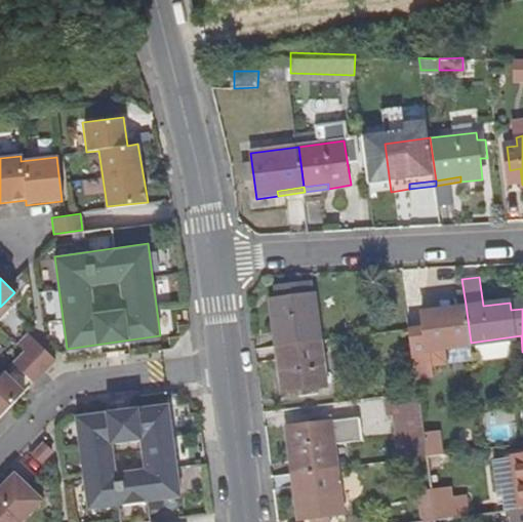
[(306,294),(313,294),(311,282),(305,283),(306,294)]
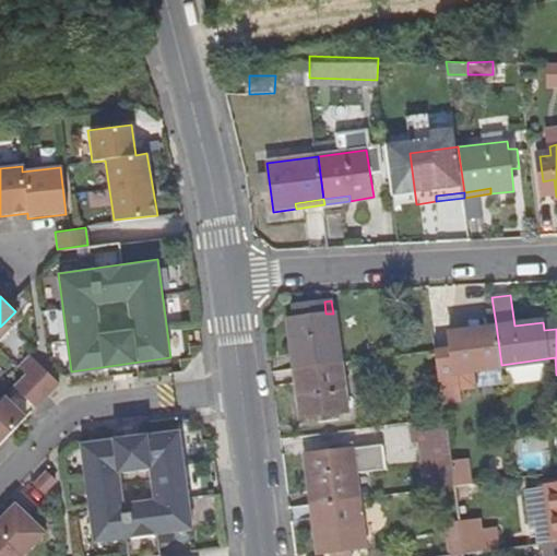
[(299,366),(343,361),(338,312),(333,314),(326,314),(324,302),(292,305),(294,317),(287,318),(291,342),(296,341),(299,366)]
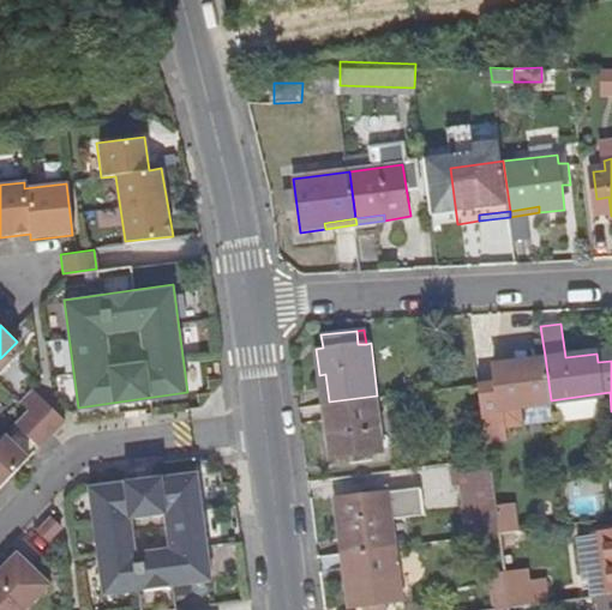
[(598,362),(611,361),(611,351),(597,354),(598,362)]
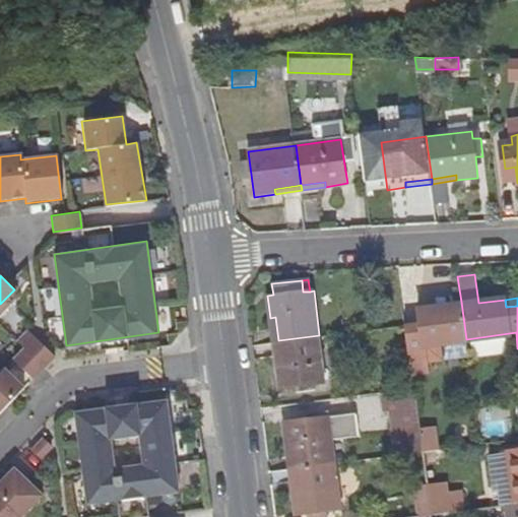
[(442,343),(466,339),(461,302),(419,308),(422,320),(424,334),(408,337),(413,373),(431,371),(430,361),(444,359),(442,343)]
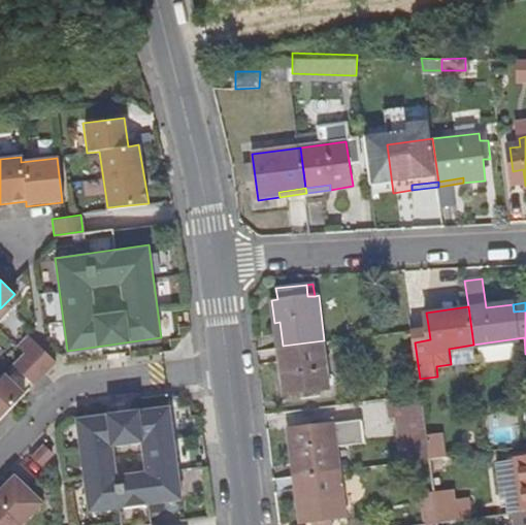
[(276,347),(283,346),(280,322),(274,323),(276,347)]
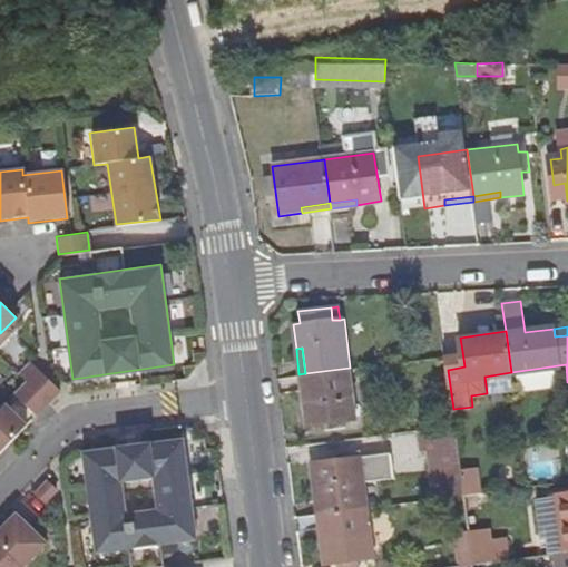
[(447,357),(448,370),(464,367),(462,351),(446,353),(447,357)]
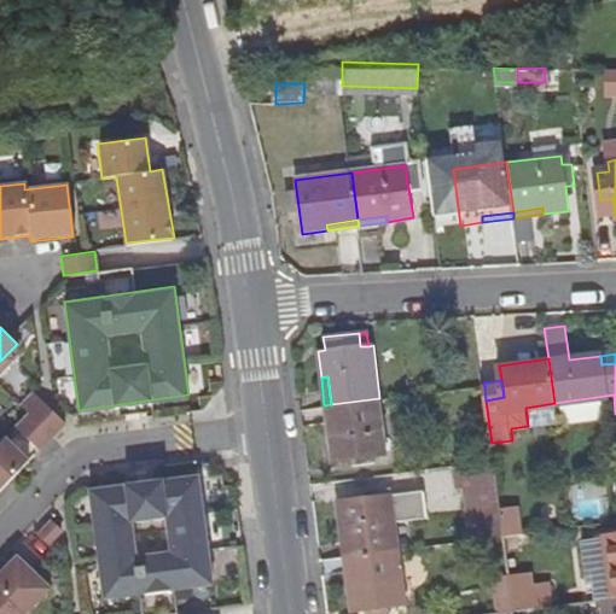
[(28,410),(0,438),(0,484),(65,419),(34,386),(19,401),(28,410)]
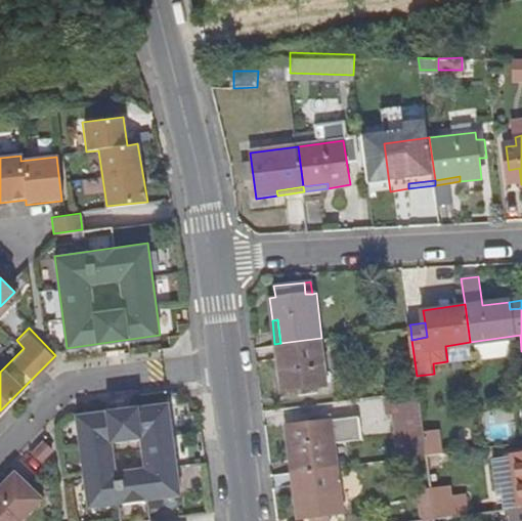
[(328,387),(321,338),(280,343),(284,371),(278,372),(280,392),(328,387)]
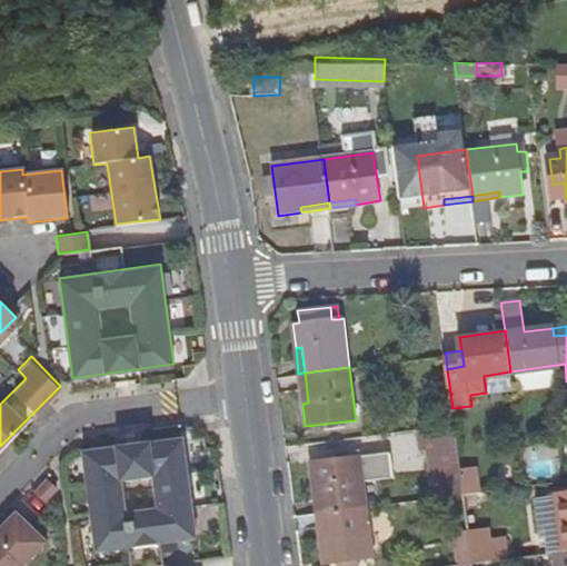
[(298,374),(302,404),(308,403),(305,373),(298,374)]
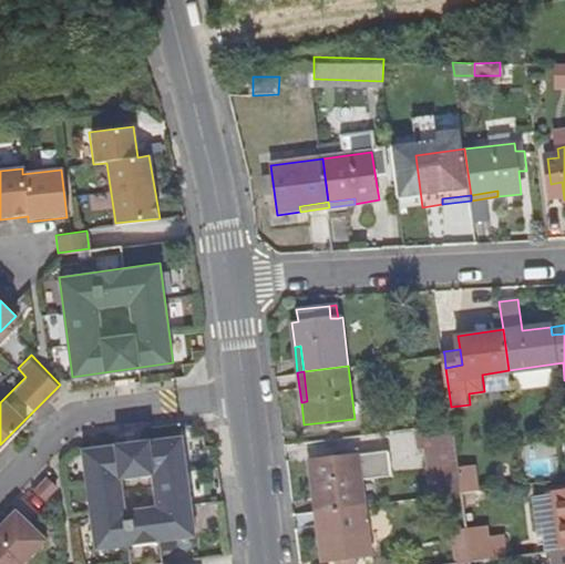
[(432,494),(462,491),(459,465),(453,422),(418,427),(420,447),(427,445),(432,494)]
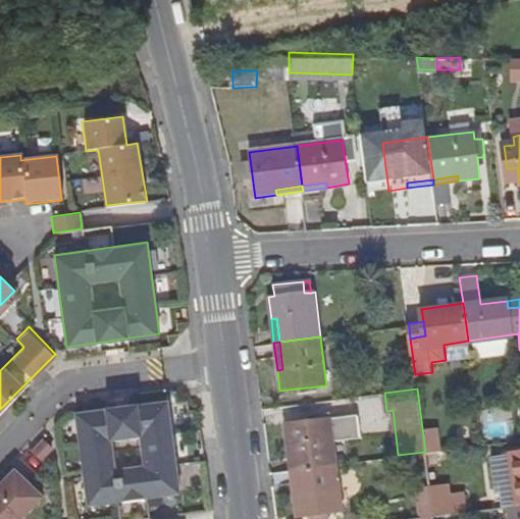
[(170,399),(78,412),(90,504),(183,491),(170,399)]
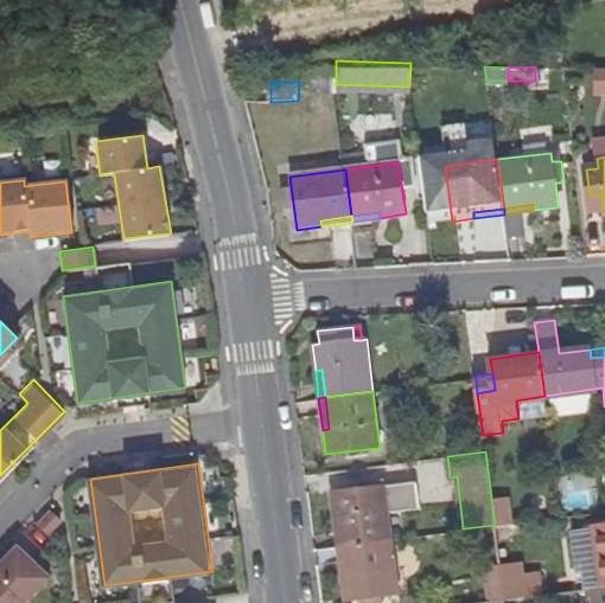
[(344,544),(390,539),(388,513),(419,510),(415,481),(384,485),(376,486),(375,479),(358,481),(360,489),(331,492),(333,515),(341,515),(344,544)]
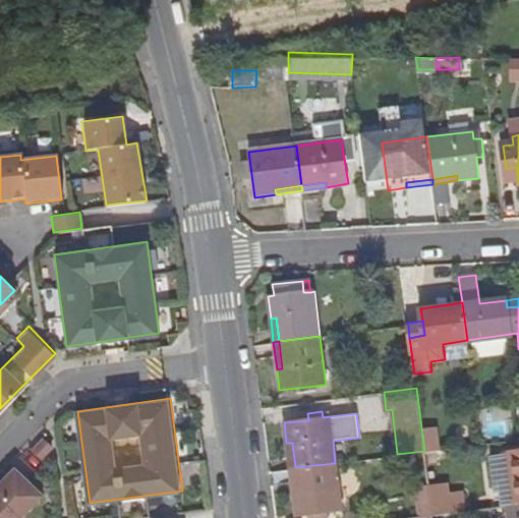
[(437,425),(421,427),(424,451),(440,449),(437,425)]
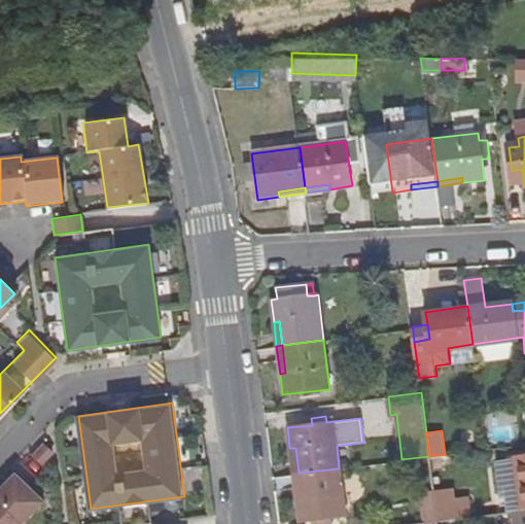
[(292,474),(299,473),(295,448),(289,448),(292,474)]
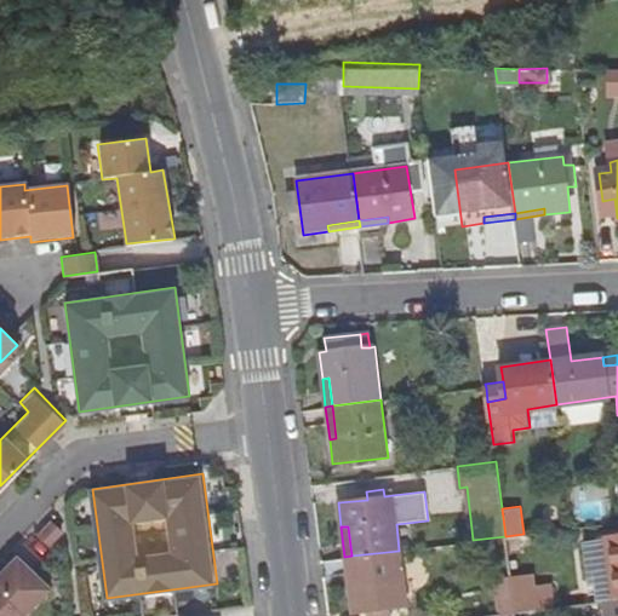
[(617,536),(582,541),(589,594),(613,591),(613,599),(617,598),(617,536)]
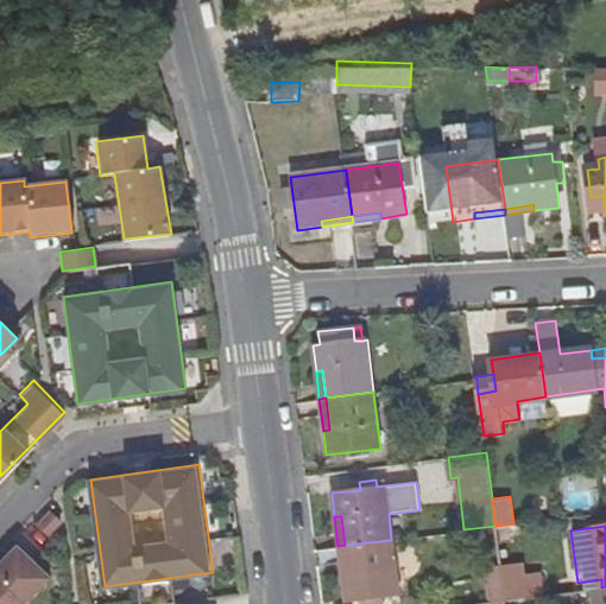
[(348,574),(342,576),(345,599),(398,592),(391,540),(345,545),(348,574)]
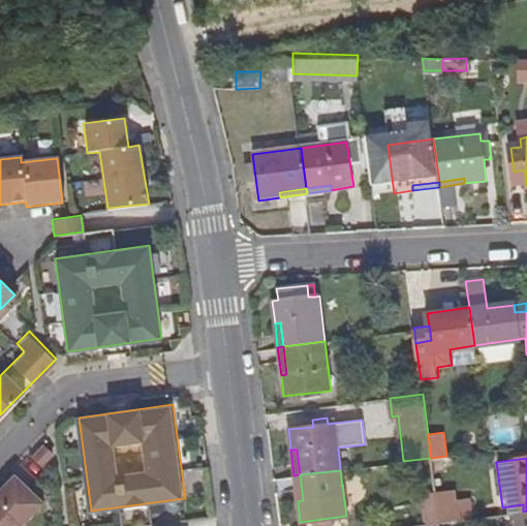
[(13,474),(0,487),(0,525),(20,525),(43,500),(13,474)]
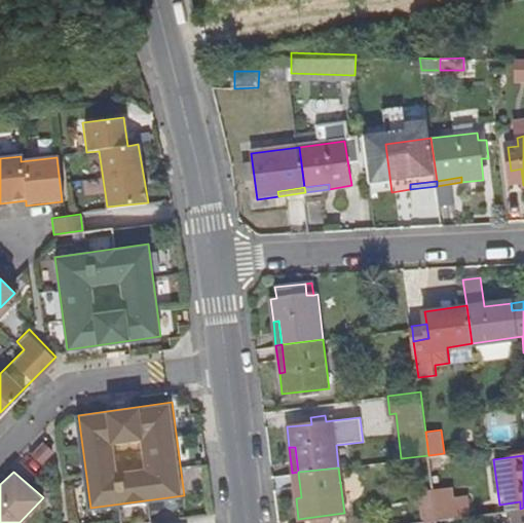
[(292,473),(296,498),(301,497),(298,472),(292,473)]
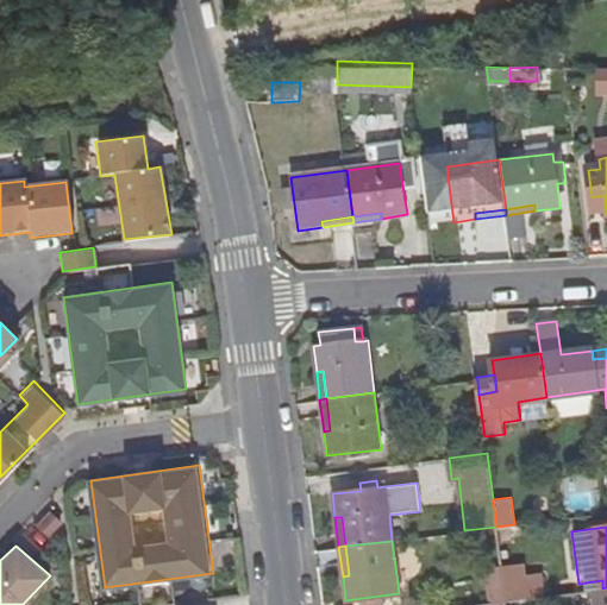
[(519,574),(502,577),(505,602),(521,599),(519,574)]
